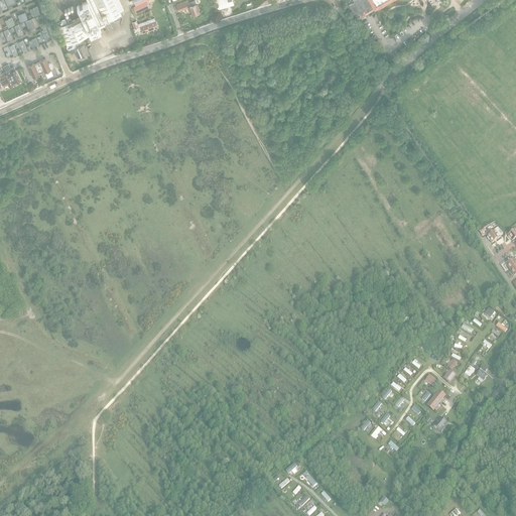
[(119,11),(123,10),(118,0),(87,0),(98,25),(110,20),(111,22),(104,25),(106,30),(105,30),(106,32),(107,32),(118,27),(118,26),(120,26),(122,18),(121,15),(119,11)]
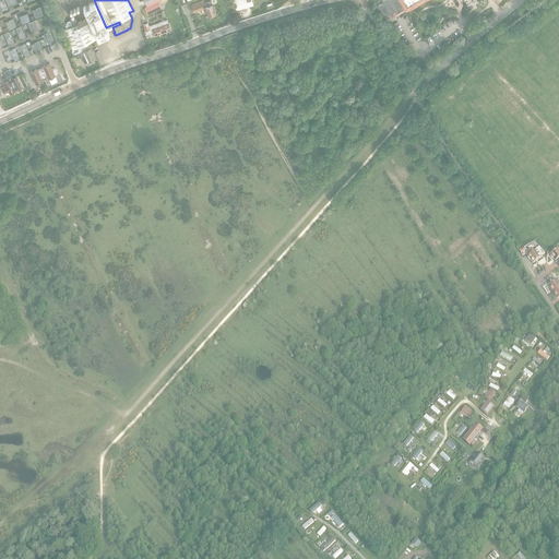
[(211,0),(204,2),(203,0),(202,0),(191,4),(192,4),(191,6),(189,7),(191,13),(193,12),(203,9),(204,8),(207,16),(215,13),(211,0)]
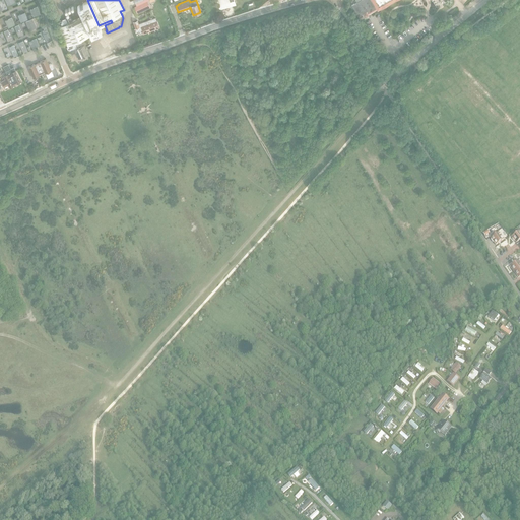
[(215,0),(219,9),(234,4),(232,0),(215,0)]
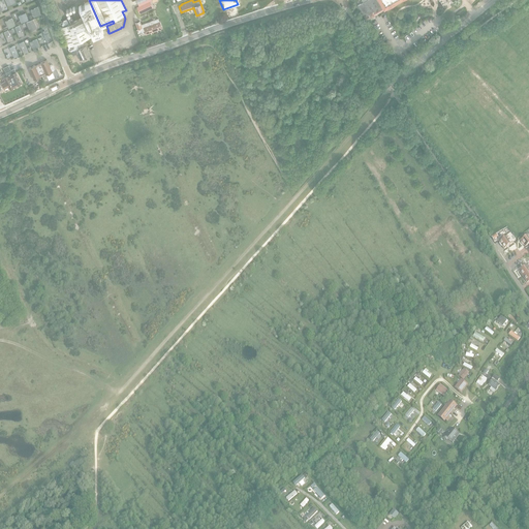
[(362,0),(363,2),(362,3),(358,5),(365,18),(382,8),(376,0),(362,0)]
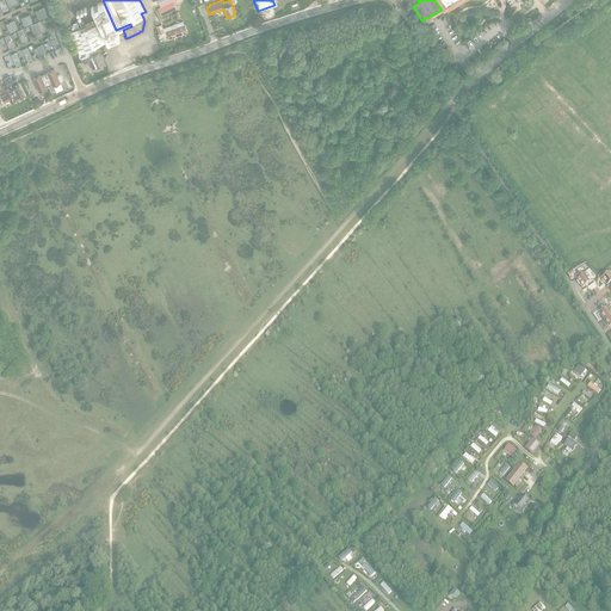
[(438,0),(444,10),(461,0),(438,0)]
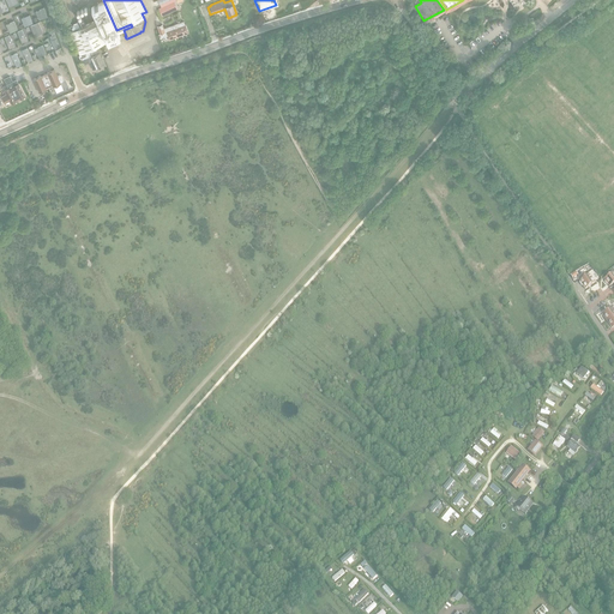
[(79,55),(95,48),(118,37),(103,5),(91,10),(95,16),(94,16),(94,14),(92,14),(91,14),(90,14),(89,14),(89,16),(88,16),(86,17),(86,18),(78,23),(77,22),(73,23),(73,24),(67,28),(70,32),(68,32),(79,55)]
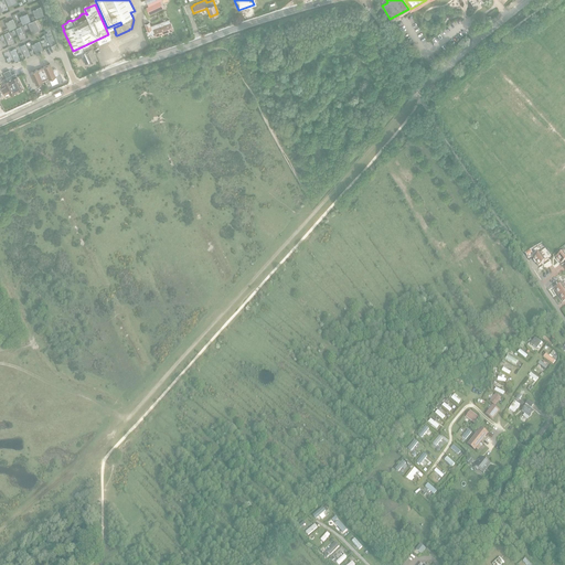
[(32,10),(35,18),(43,16),(41,7),(32,10)]
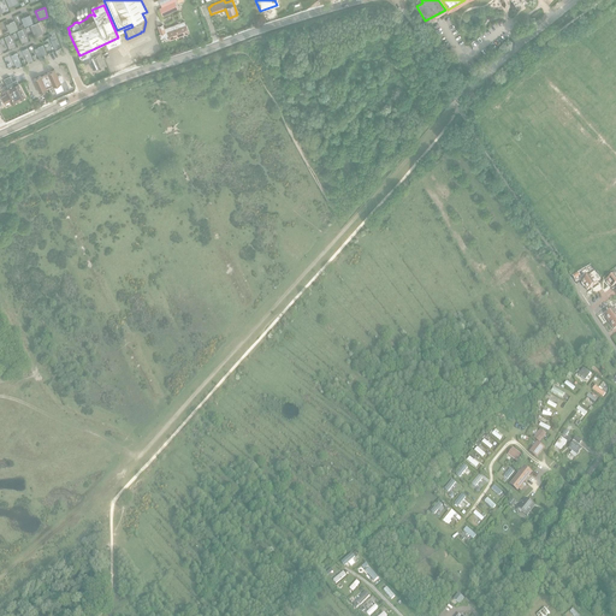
[(21,18),(24,27),(33,23),(29,15),(21,18)]
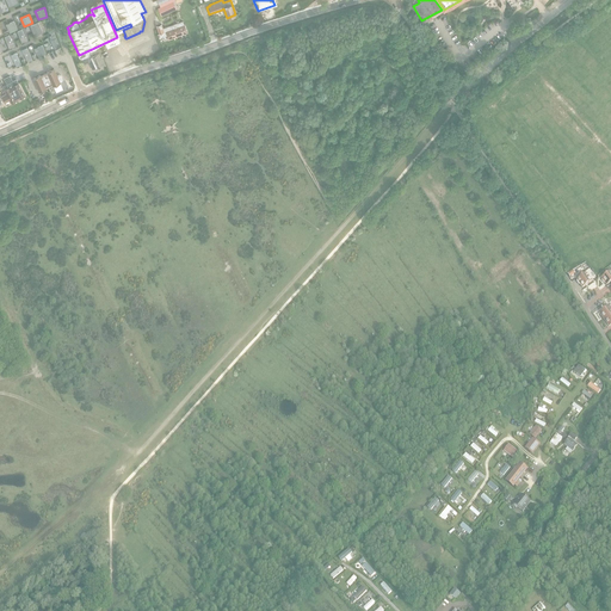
[(6,24),(10,32),(18,29),(13,20),(6,24)]
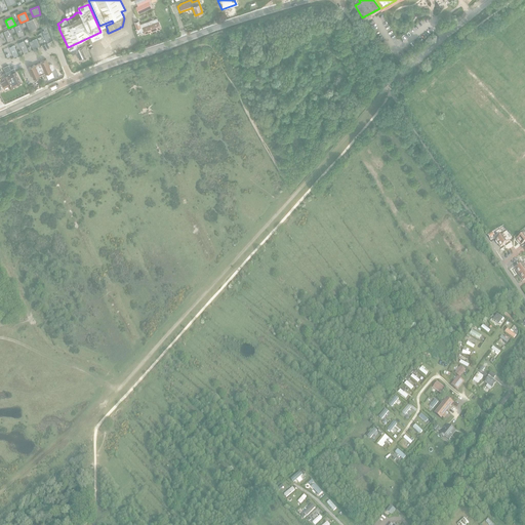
[(158,21),(157,17),(139,24),(138,21),(134,23),(137,32),(143,30),(144,34),(161,28),(158,21)]
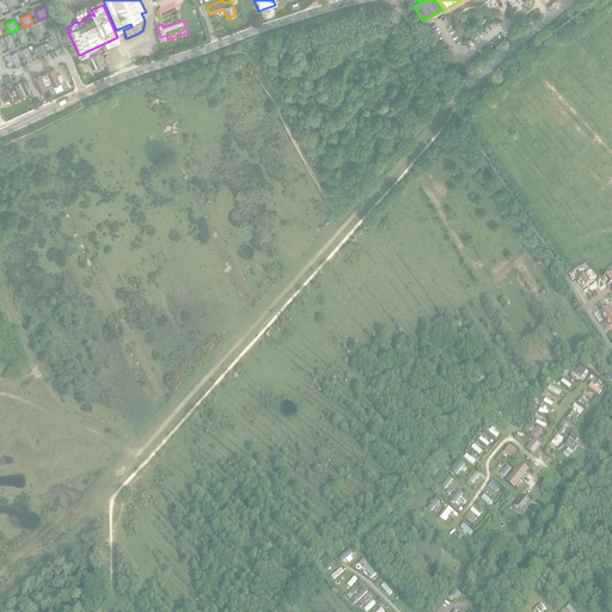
[(43,32),(38,22),(30,25),(35,36),(43,32)]
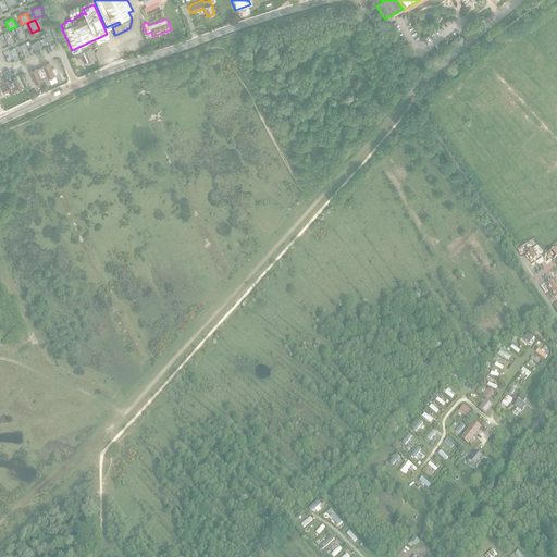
[(21,37),(16,28),(9,32),(13,40),(21,37)]
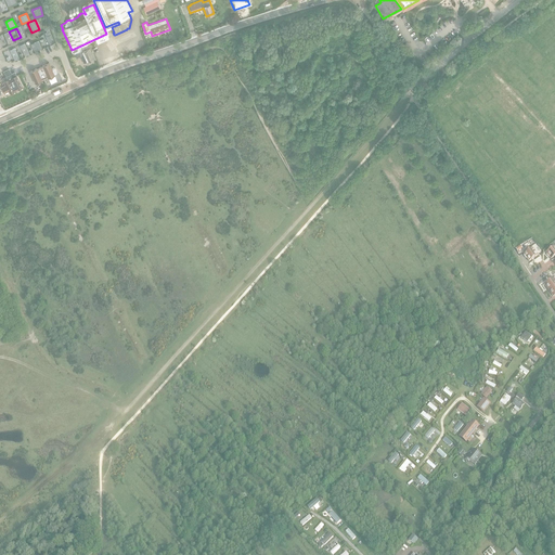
[(42,38),(47,46),(54,42),(50,35),(42,38)]
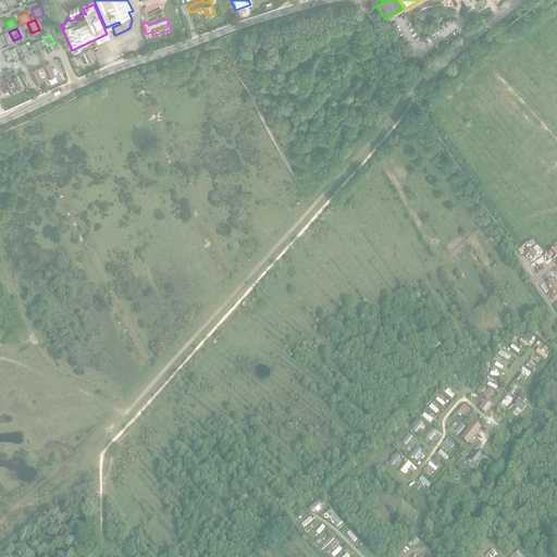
[(42,48),(38,40),(32,44),(35,51),(42,48)]
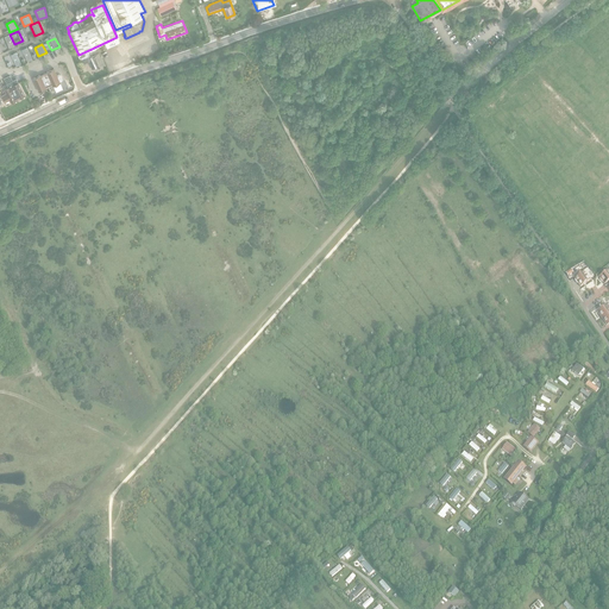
[(94,48),(79,55),(77,55),(79,58),(80,58),(82,62),(90,57),(95,68),(104,64),(100,56),(100,57),(98,52),(96,54),(94,48)]
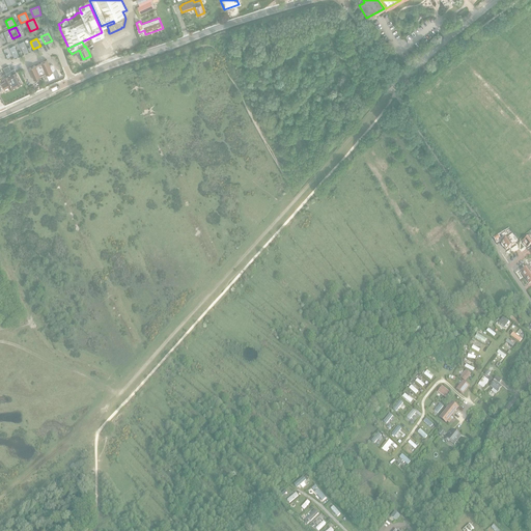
[(25,44),(18,48),(21,55),(28,51),(25,44)]
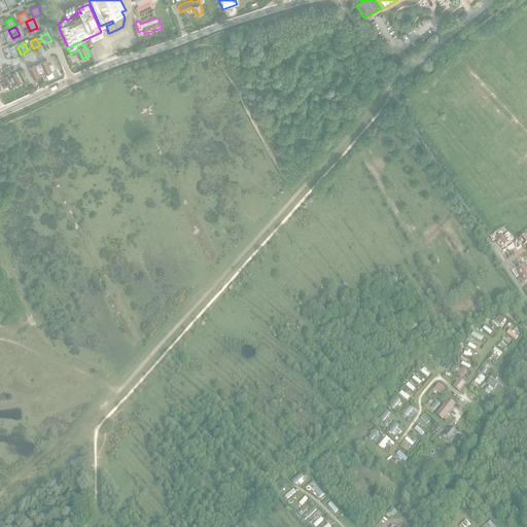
[(4,50),(7,58),(12,56),(13,58),(16,57),(15,55),(14,55),(11,47),(4,50)]
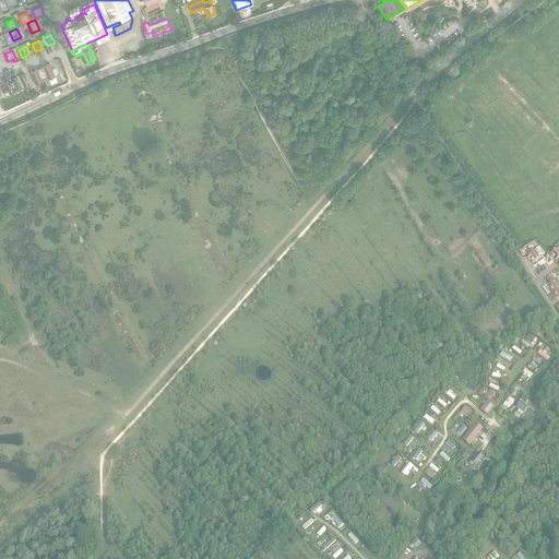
[(48,79),(55,75),(49,62),(43,66),(43,67),(37,69),(36,68),(30,71),(36,84),(43,81),(42,80),(48,78),(48,79)]
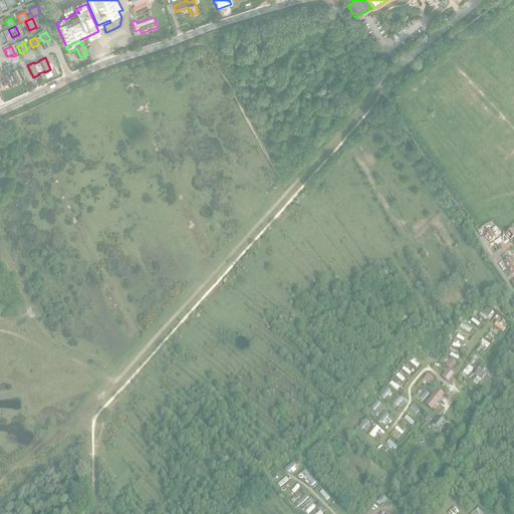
[(13,66),(10,68),(8,64),(3,66),(7,74),(3,75),(5,79),(1,81),(4,86),(7,84),(9,86),(20,80),(13,66)]
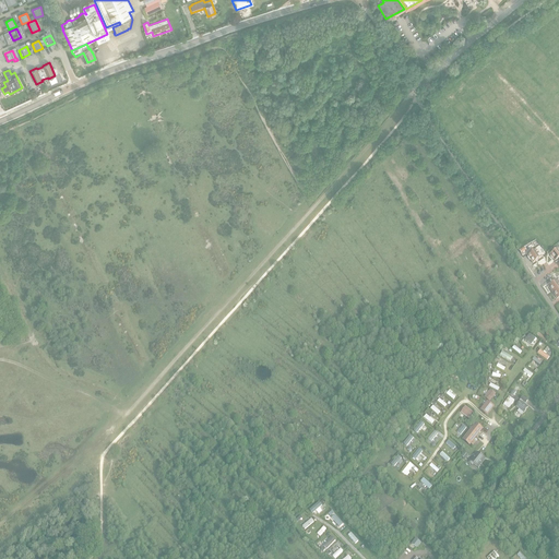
[(536,250),(527,256),(528,257),(527,258),(530,260),(531,260),(533,263),(540,258),(542,257),(536,250)]
